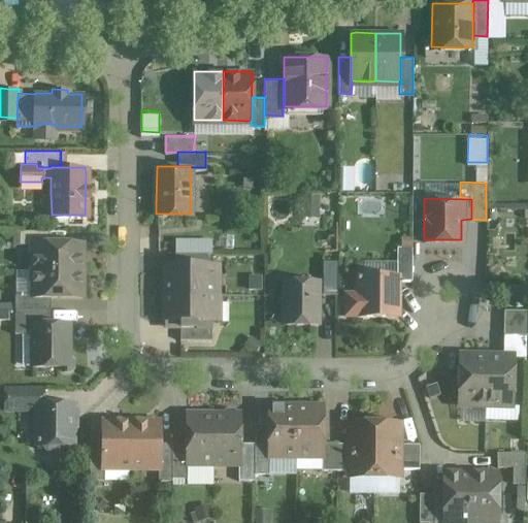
[(48,229),(24,229),(20,229),(20,241),(32,242),(32,241),(48,241),(48,229)]
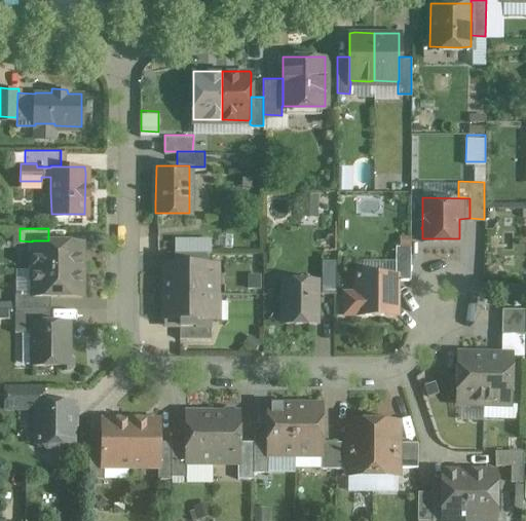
[(211,236),(174,236),(174,237),(174,250),(211,250),(211,236)]
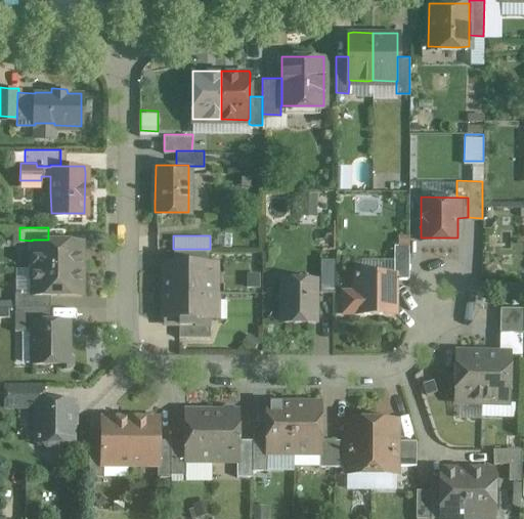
[(32,240),(32,258),(32,259),(32,266),(81,266),(81,240),(32,240)]
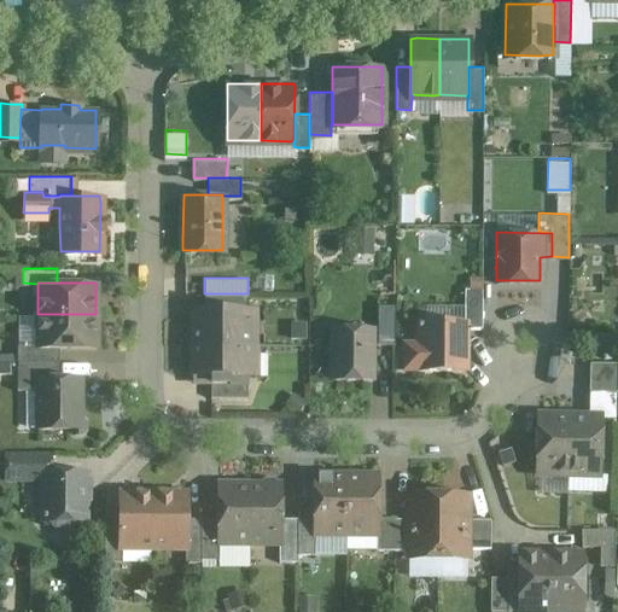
[(465,286),(464,293),(464,295),(464,320),(465,320),(465,326),(482,326),(482,290),(482,287),(465,286)]
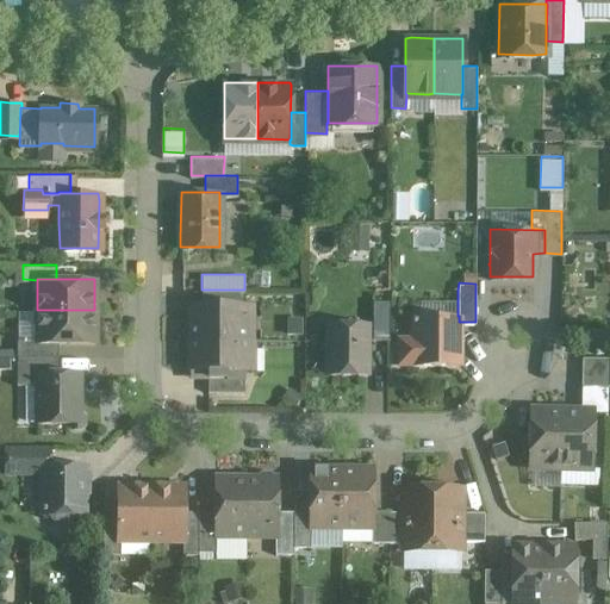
[(244,291),(217,291),(216,291),(201,291),(201,304),(242,304),(244,304),(244,291)]
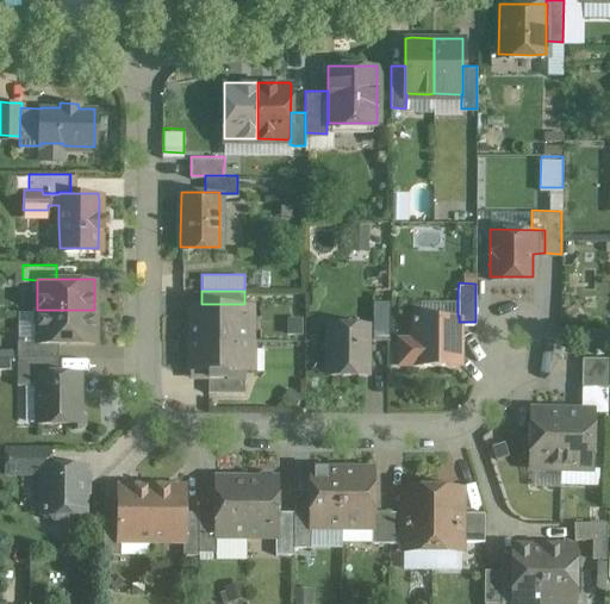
[(373,300),(373,313),(373,337),(390,337),(390,303),(390,300),(373,300)]
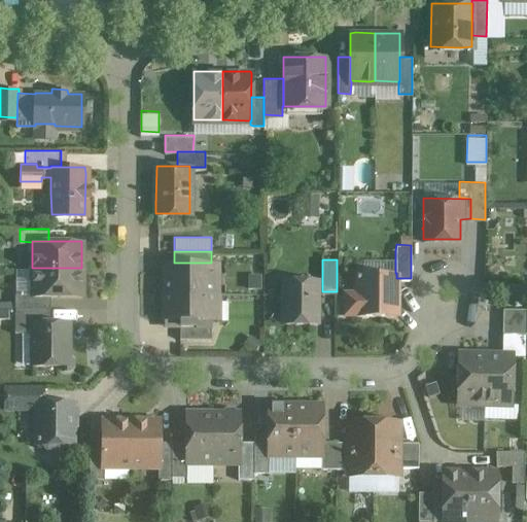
[(212,264),(203,263),(202,263),(164,263),(164,291),(206,291),(212,291),(212,264)]
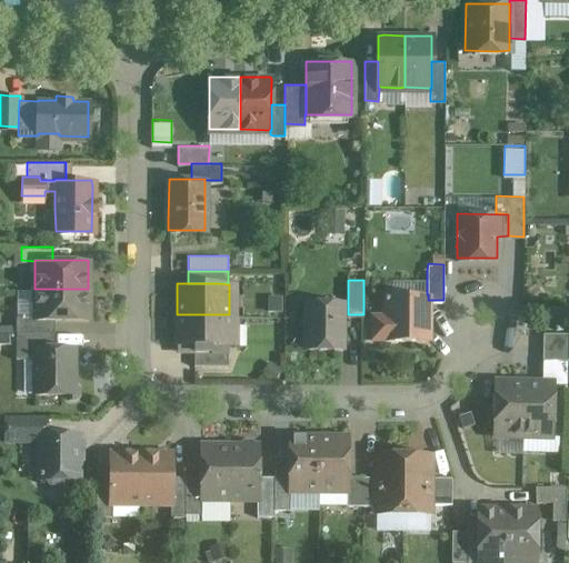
[(18,289),(17,290),(17,317),(21,317),(35,317),(35,291),(35,289),(18,289)]
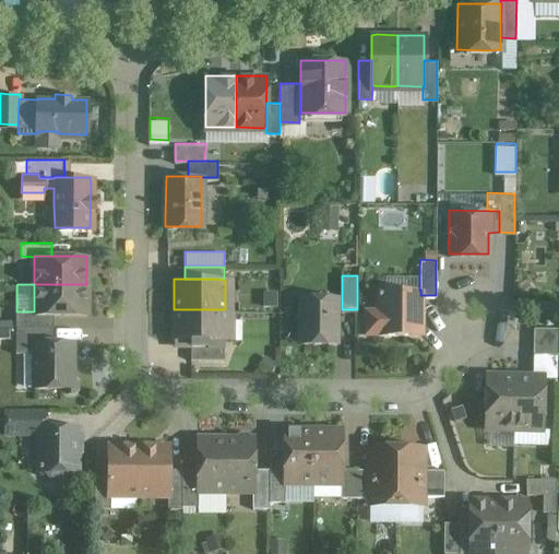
[(86,284),(56,284),(55,284),(34,284),(34,313),(81,313),(86,313),(86,284)]
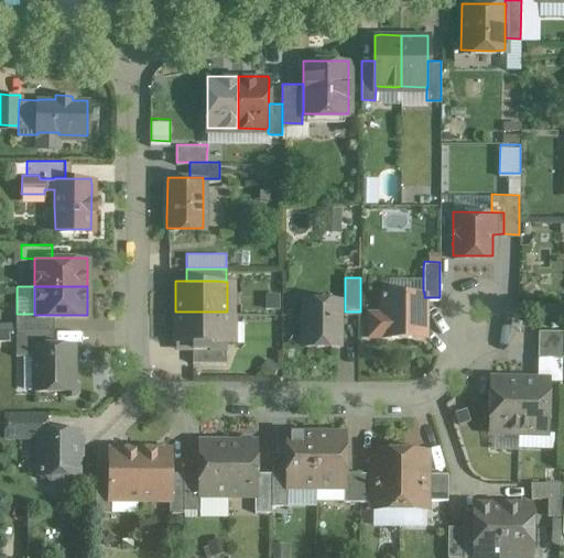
[(424,335),(424,330),(424,293),(383,292),(383,298),(379,304),(379,312),(379,313),(383,316),(383,335),(424,335)]
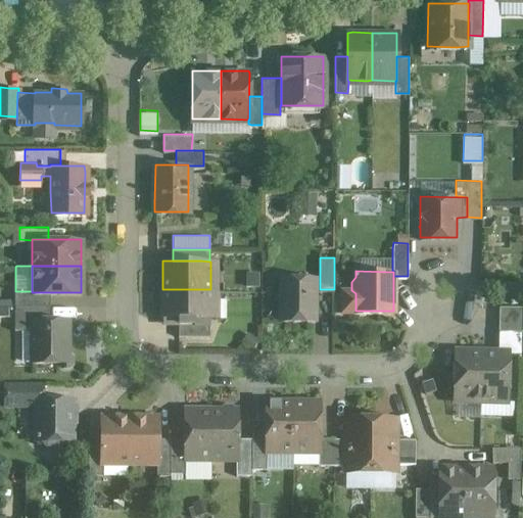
[(315,319),(315,289),(315,288),(315,278),(281,277),(280,319),(281,319),(315,319)]
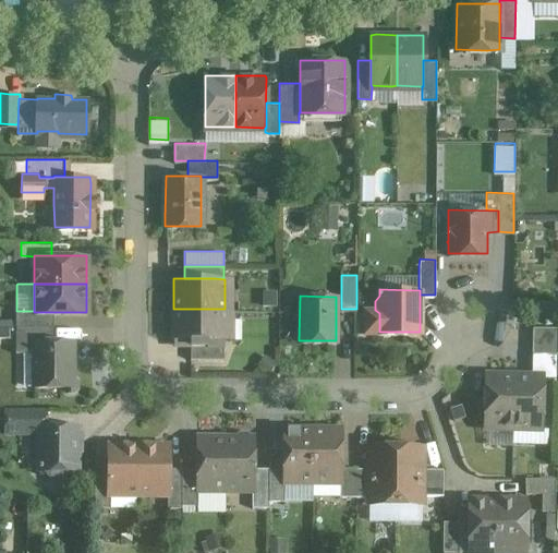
[(173,309),(173,324),(173,336),(182,336),(182,344),(223,344),(223,337),(225,336),(225,319),(225,309),(173,309)]
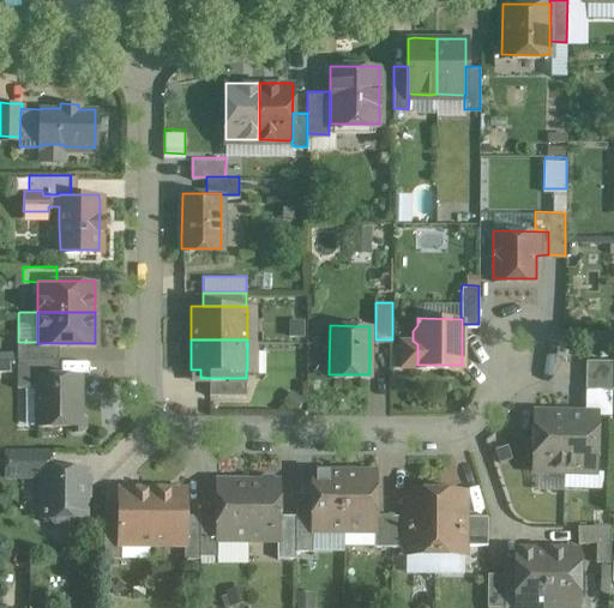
[(58,343),(48,343),(37,343),(37,342),(17,342),(17,356),(58,357),(58,343)]
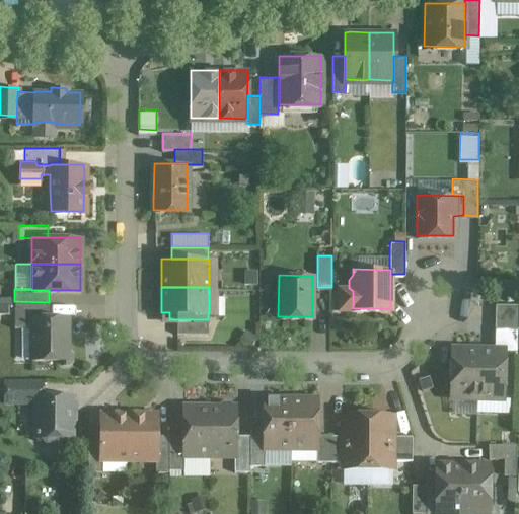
[(49,302),(28,302),(14,302),(14,325),(29,325),(31,325),(31,316),(49,316),(49,302)]
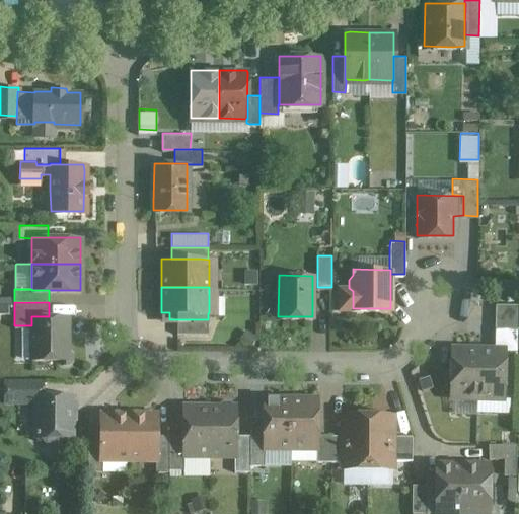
[(495,314),(516,314),(518,314),(518,307),(518,302),(500,302),(495,303),(495,314)]
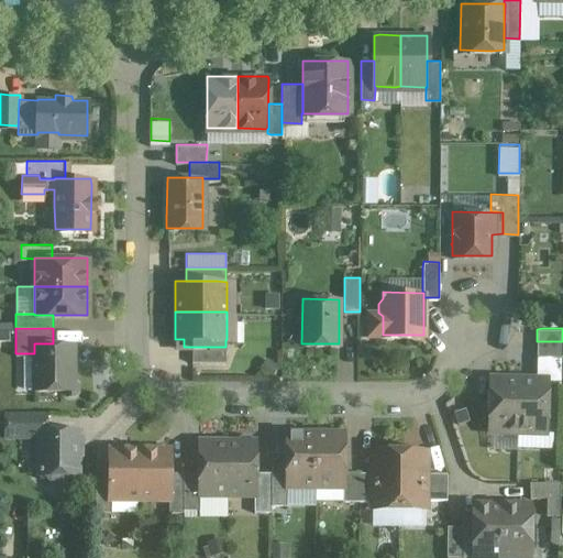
[(562,354),(562,345),(562,342),(537,342),(537,353),(537,354),(562,354)]
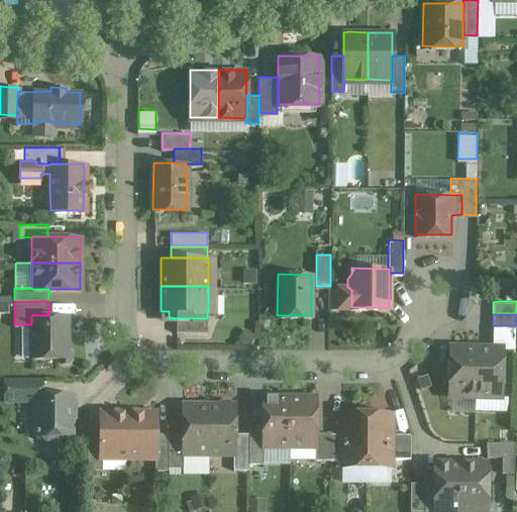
[(31,356),(47,357),(48,357),(59,357),(62,362),(67,361),(71,357),(71,352),(67,348),(67,315),(34,315),(31,315),(31,356)]
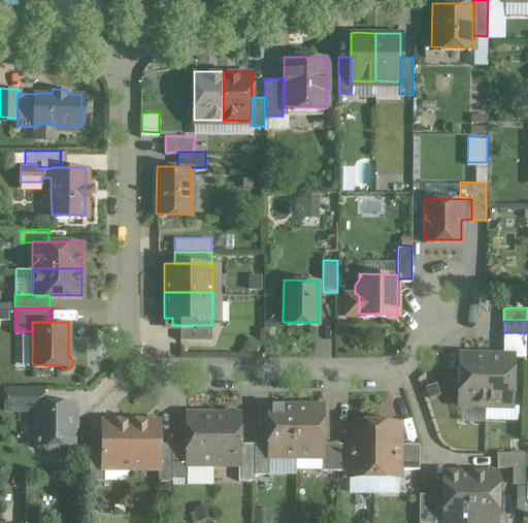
[(210,337),(211,329),(211,325),(210,325),(179,325),(179,335),(179,337),(210,337)]
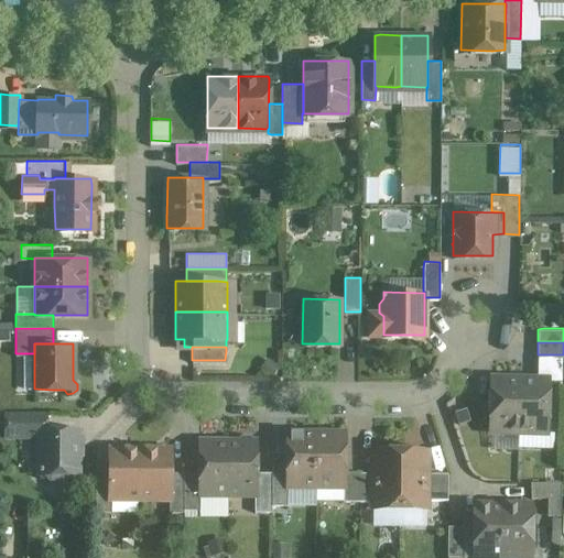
[(518,429),(519,408),(519,376),(491,376),(489,428),(518,429)]
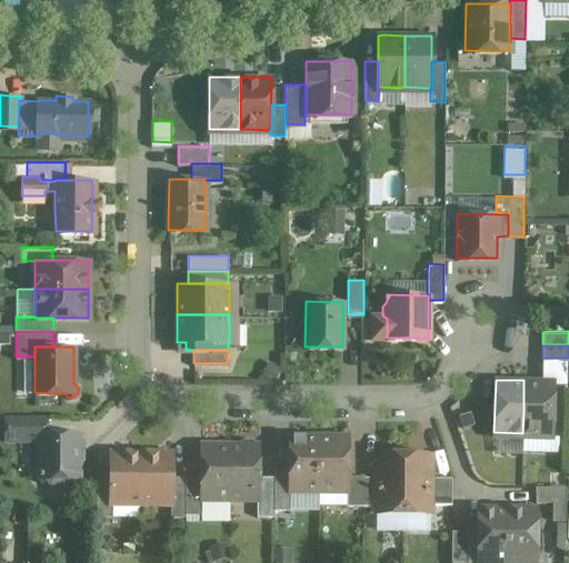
[(551,434),(552,389),(552,381),(525,380),(522,433),(551,434)]
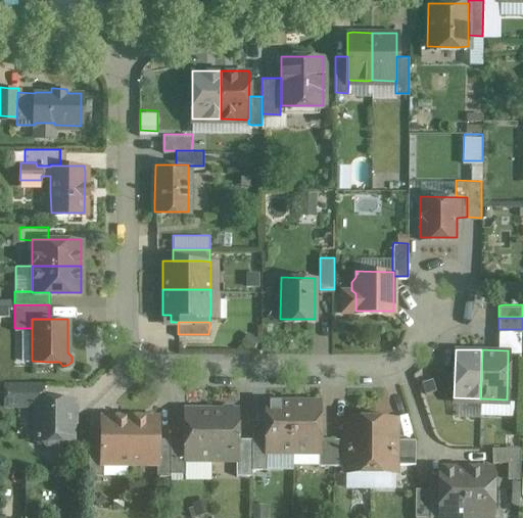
[(5,404),(24,404),(25,404),(36,404),(36,398),(42,398),(42,382),(11,382),(5,382),(5,404)]
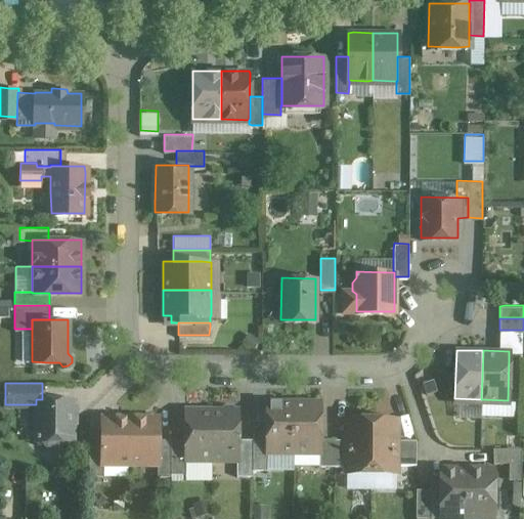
[(73,399),(54,399),(36,399),(36,439),(41,439),(46,444),(58,444),(61,444),(68,439),(73,439),(73,399)]
